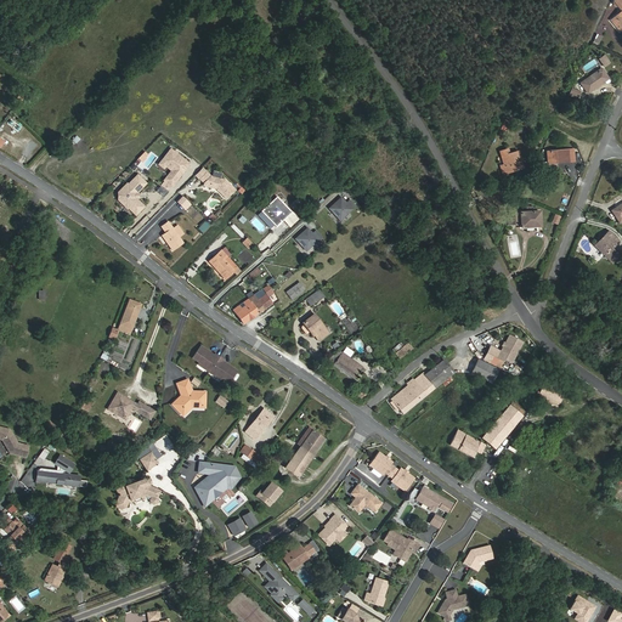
[(621,26),(621,24),(621,0),(615,0),(614,1),(621,11),(611,20),(616,27),(620,23),(621,26)]
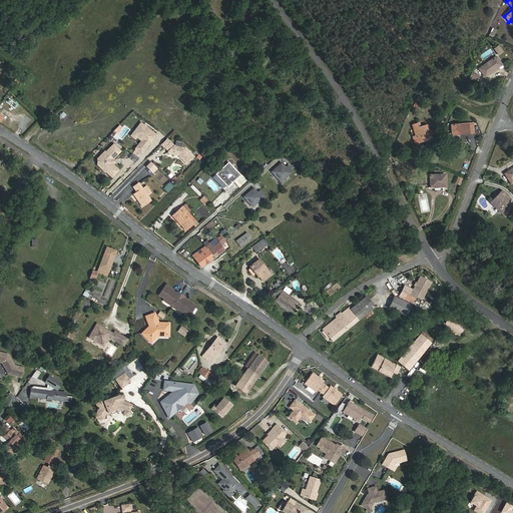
[(498,55),(502,52),(498,46),(494,49),(498,55)]
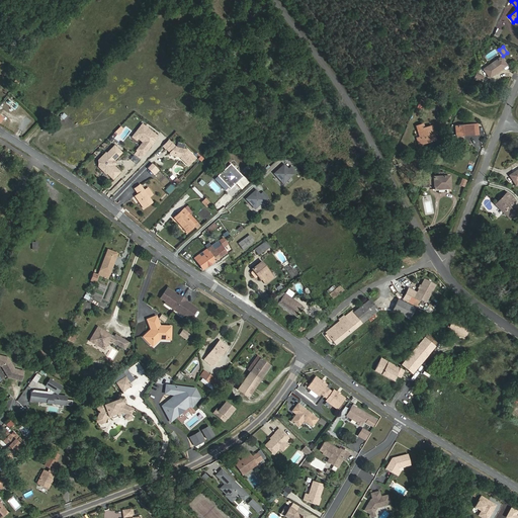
[(489,78),(507,66),(501,57),(483,69),(489,78)]
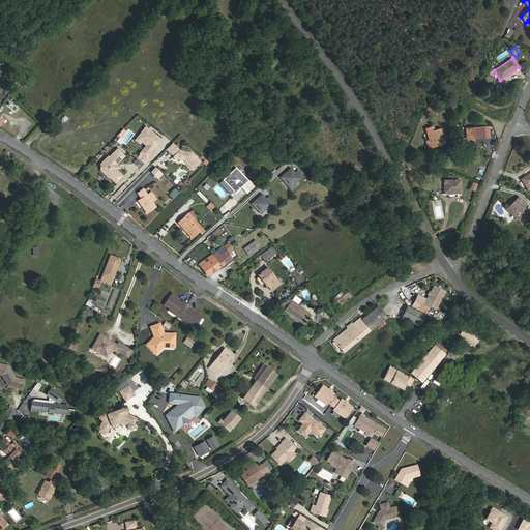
[(492,85),(495,78),(487,75),(483,81),(492,85)]
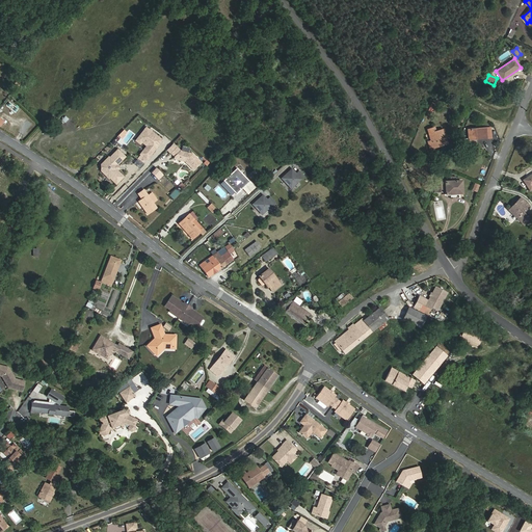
[(162,140),(147,128),(138,137),(143,140),(148,144),(140,154),(147,159),(162,140)]
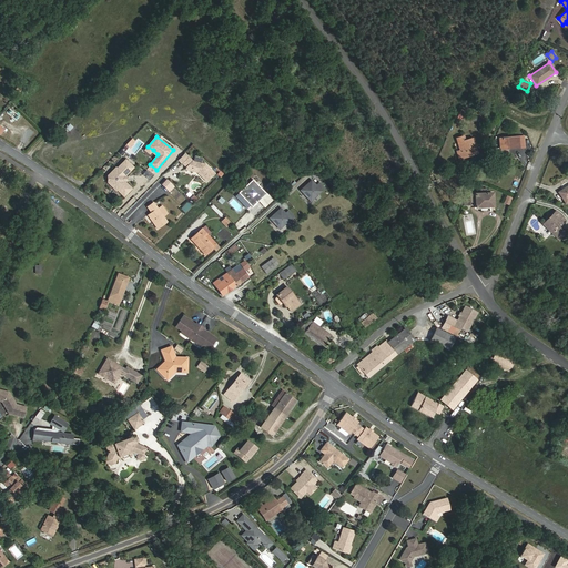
[(468,152),(476,150),(473,139),(465,141),(464,137),(456,139),(457,143),(460,142),(463,150),(460,151),(457,151),(459,159),(469,156),(468,152)]
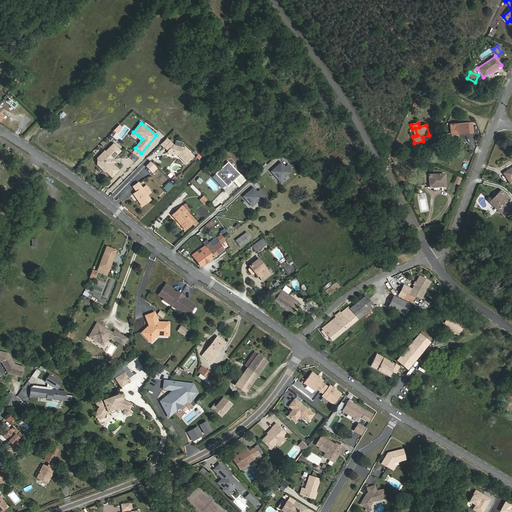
[(457,134),(468,133),(467,123),(450,125),(451,134),(451,140),(458,139),(457,134)]
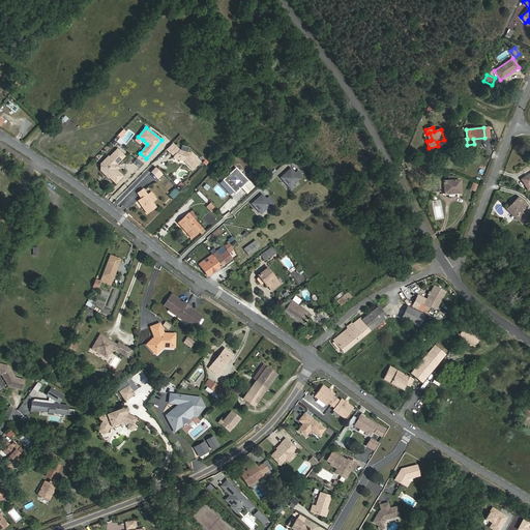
[(170,153),(177,147),(173,144),(167,150),(170,153)]
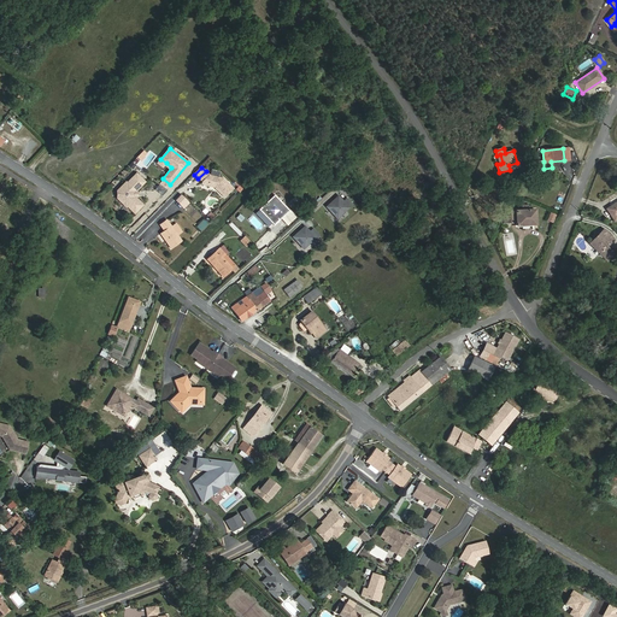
[(213,188),(216,191),(223,199),(233,189),(223,180),(210,175),(206,171),(198,178),(203,183),(203,184),(213,188)]
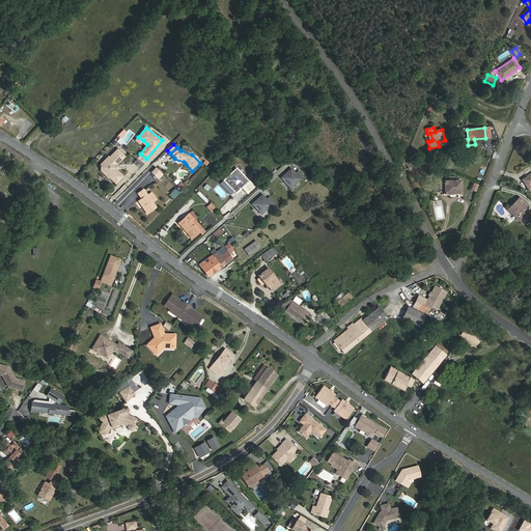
[(111,178),(116,184),(123,176),(116,169),(116,165),(126,156),(118,148),(110,157),(109,157),(103,162),(106,165),(106,168),(103,172),(109,177),(111,176),(112,177),(111,178)]
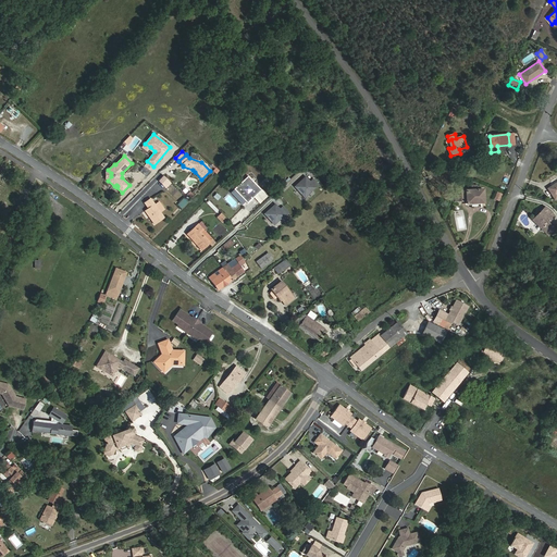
[(170,181),(164,175),(159,180),(165,186),(170,181)]
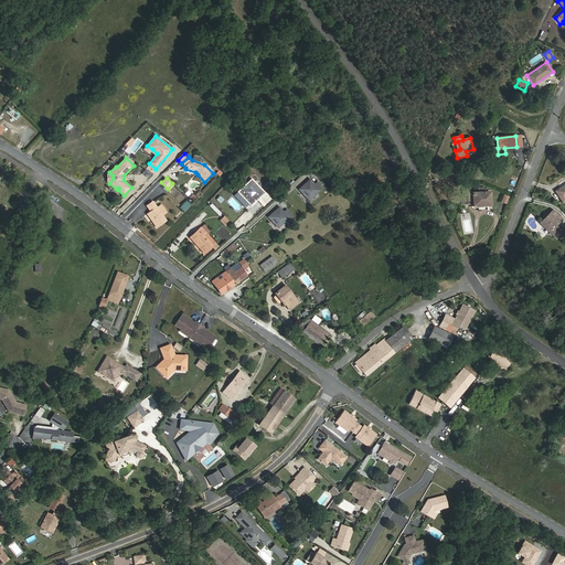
[(249,204),(252,205),(266,192),(252,178),(234,194),(246,208),(249,204)]
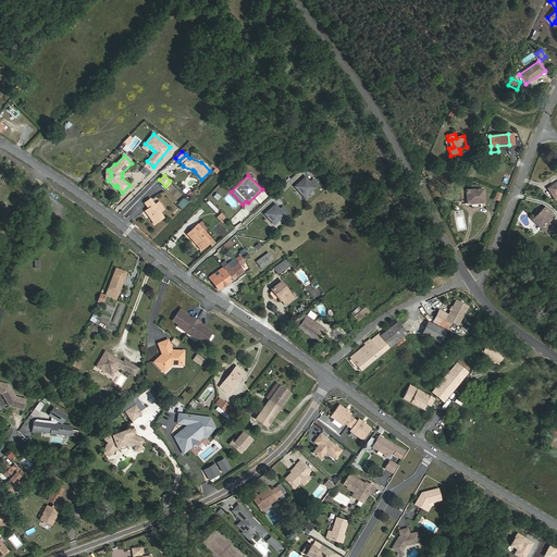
[(321,176),(318,178),(323,186),(326,183),(321,176)]
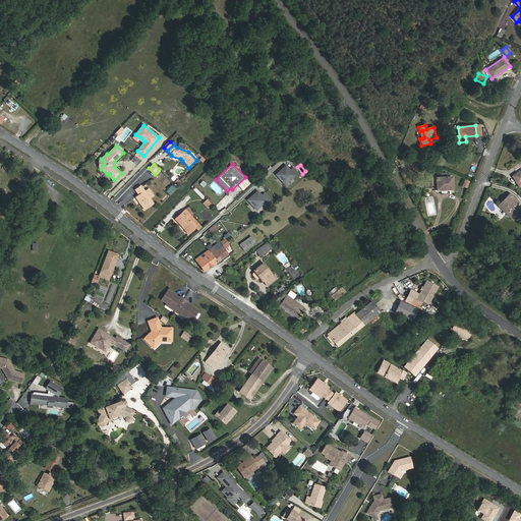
[(276,174),(285,184),(297,173),(293,168),(290,170),(286,166),(276,174)]
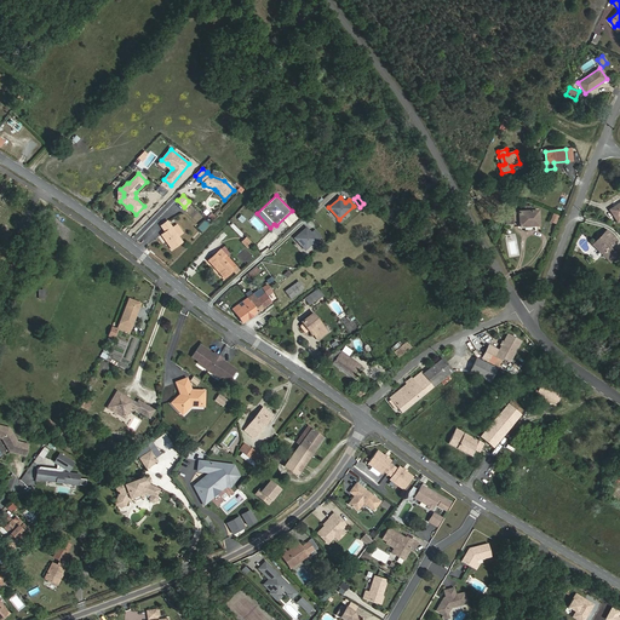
[(292,211),(283,219),(290,225),(298,217),(292,211)]
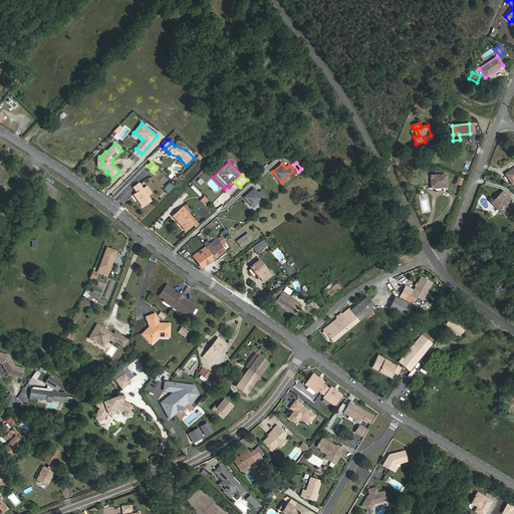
[(431,188),(446,187),(446,175),(426,176),(427,186),(430,186),(431,188)]
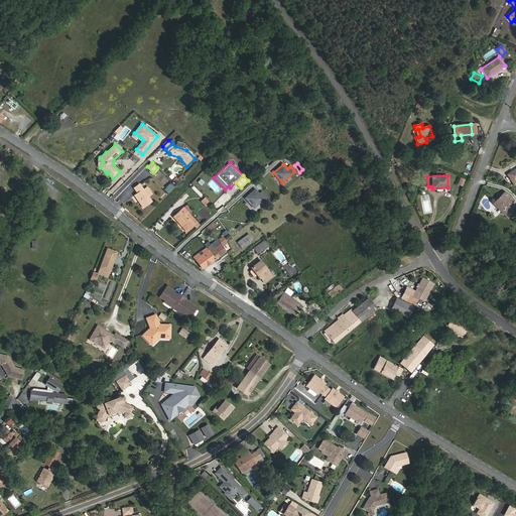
[(164,189),(168,194),(175,187),(171,183),(164,189)]
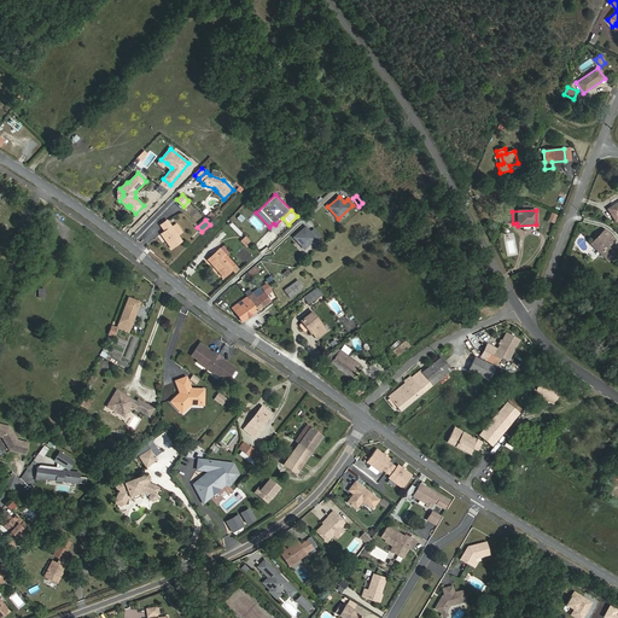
[(169,229),(167,232),(163,235),(176,249),(186,239),(181,234),(185,231),(178,222),(174,226),(168,221),(162,226),(165,229),(168,228),(169,229)]
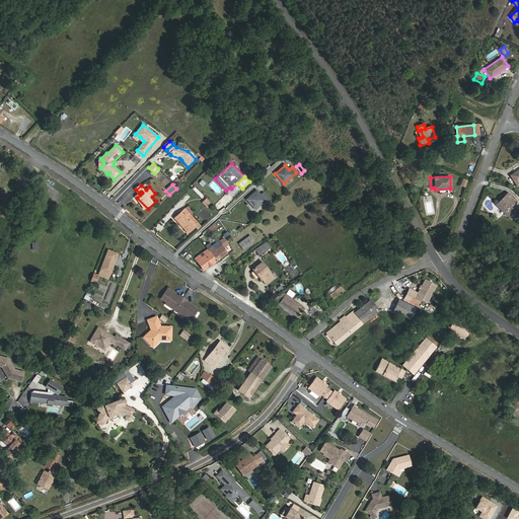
[(195,187),(193,190),(202,198),(204,196),(195,187)]
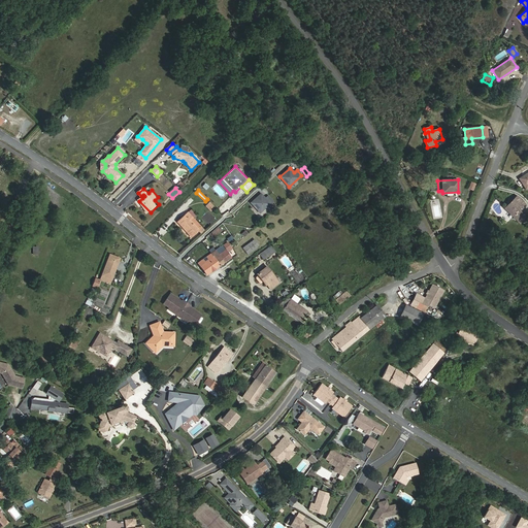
[(260,212),(272,201),(268,196),(265,199),(261,194),(251,203),(260,212)]
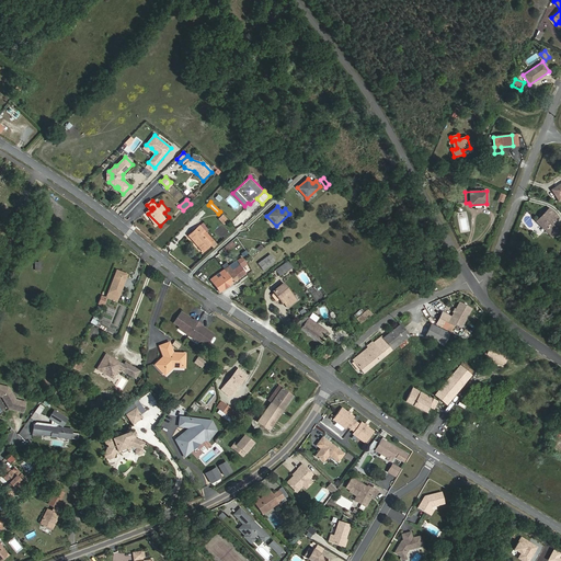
[(549,208),(536,221),(552,238),(559,230),(552,225),(558,218),(549,208)]
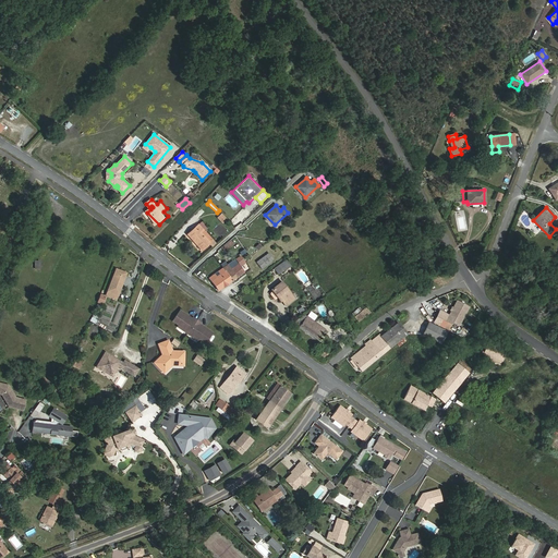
[(227,218),(221,213),(217,217),(222,222),(227,218)]
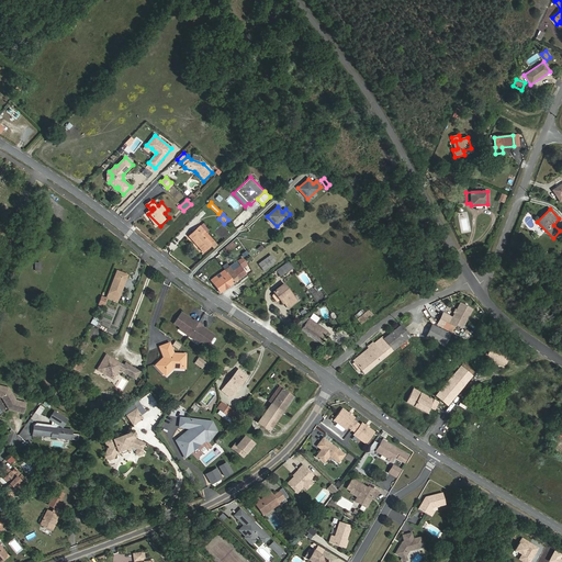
[(189,236),(192,240),(203,253),(214,243),(203,229),(200,226),(189,236)]
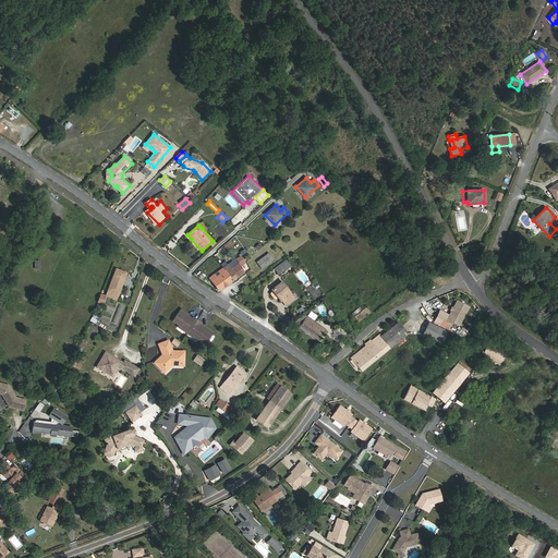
[(225,252),(233,243),(231,241),(222,249),(225,252)]
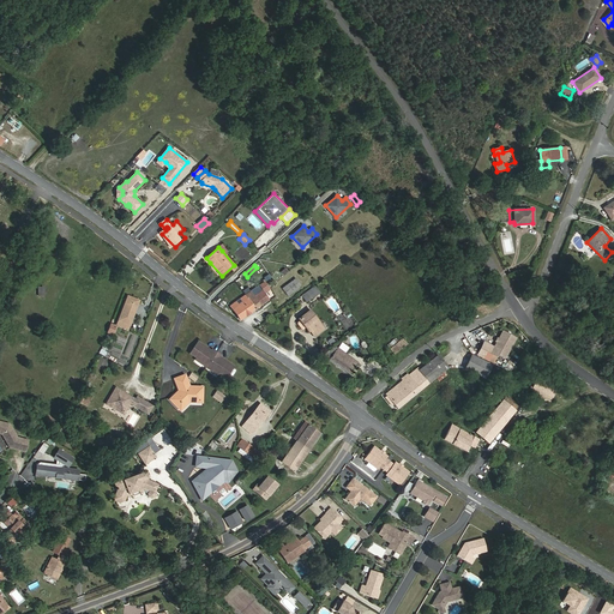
[(301,286),(296,278),(282,288),(288,295),(301,286)]
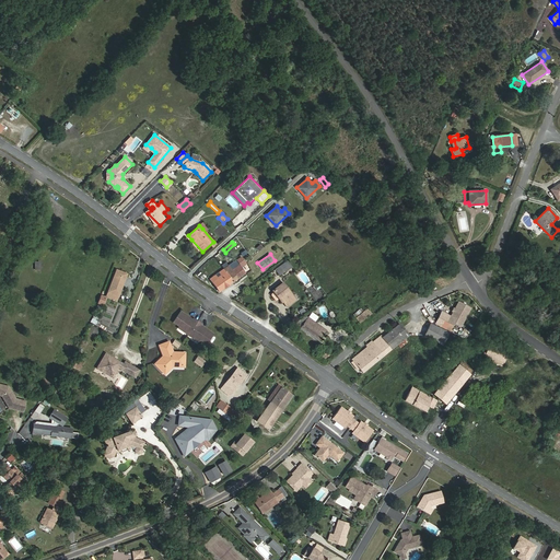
[(236,260),(240,265),(242,268),(246,264),(241,257),(236,260)]
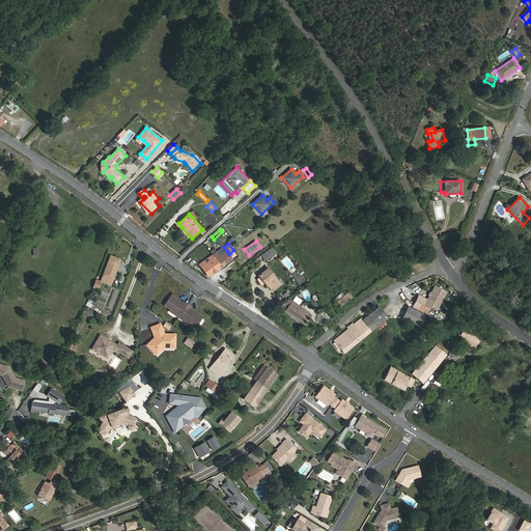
[(221,268),(225,263),(220,256),(227,251),(224,247),(212,255),(221,268)]
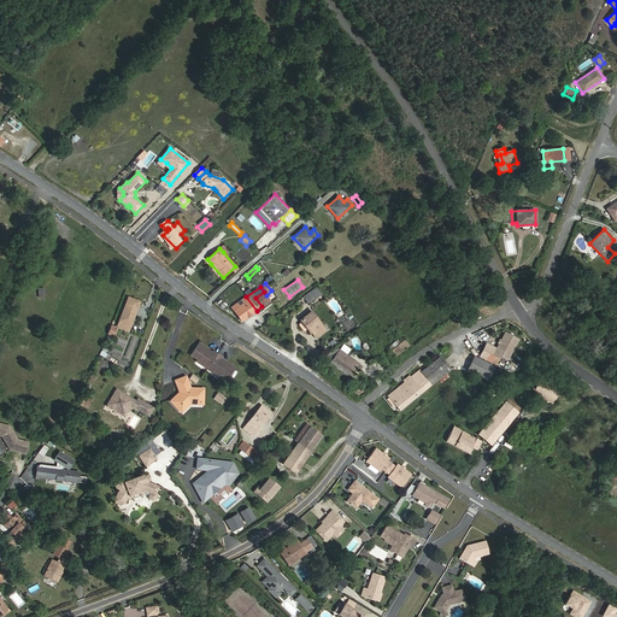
[(322,294),(317,287),(304,298),(309,304),(322,294)]
